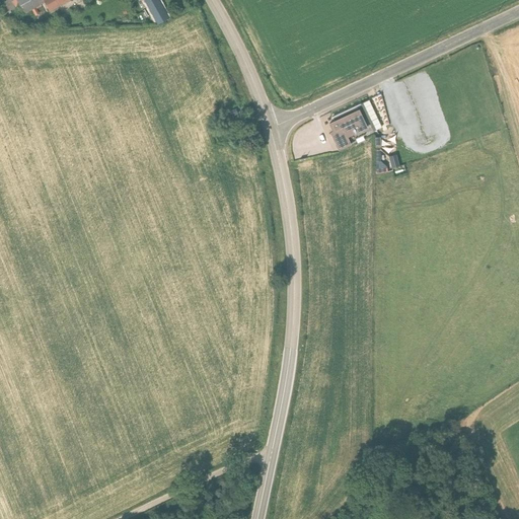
[(0,0),(0,7),(12,0),(17,0),(19,3),(25,12),(35,6),(36,8),(42,5),(41,3),(44,1),(49,10),(66,0),(0,0)]
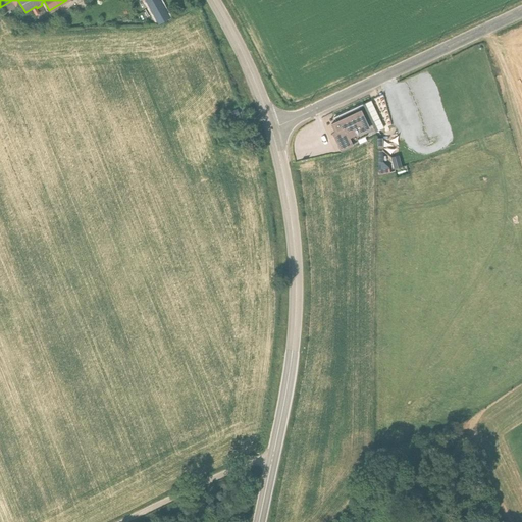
[(17,0),(12,0),(0,7),(0,8),(3,13),(19,3),(17,0)]
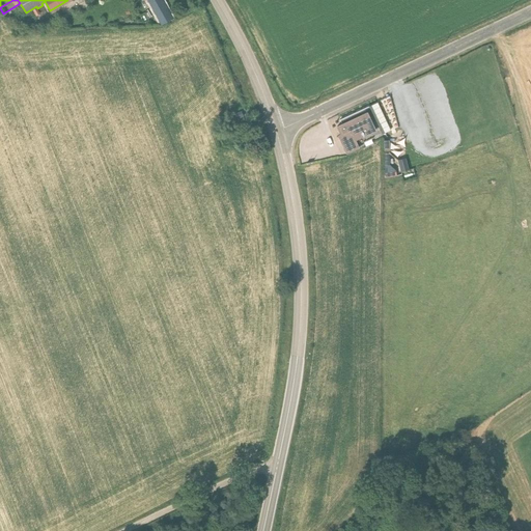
[(162,0),(146,0),(160,24),(172,18),(162,0)]
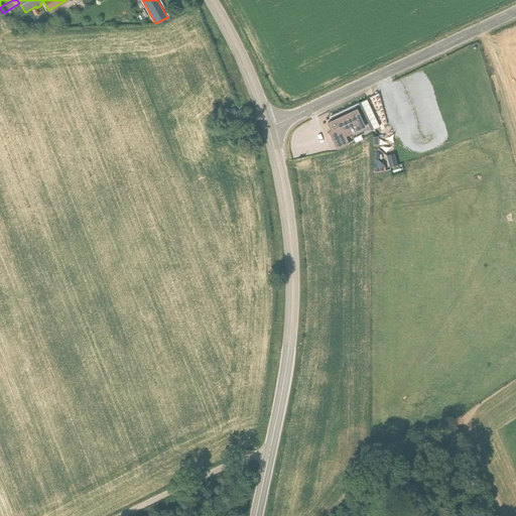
[(358,102),(371,129),(378,125),(366,98),(358,102)]
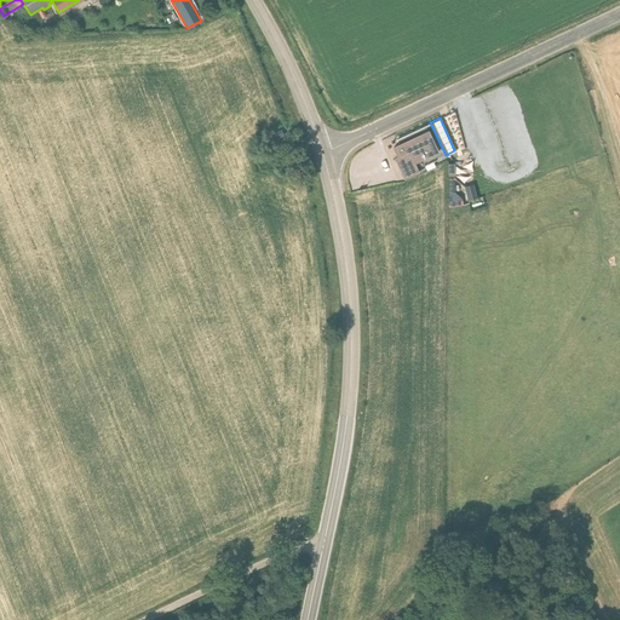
[(446,155),(430,122),(395,138),(397,144),(392,147),(397,155),(394,158),(403,177),(424,167),(423,166),(424,165),(432,161),(446,155)]
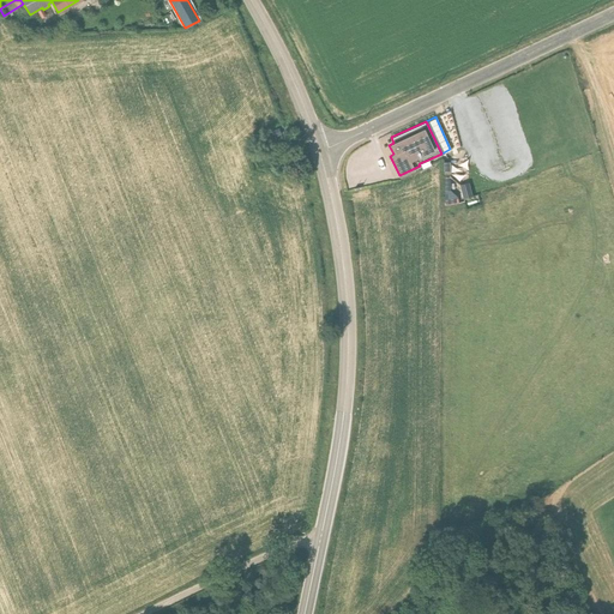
[(278,127),(271,130),(274,137),(281,133),(278,127)]
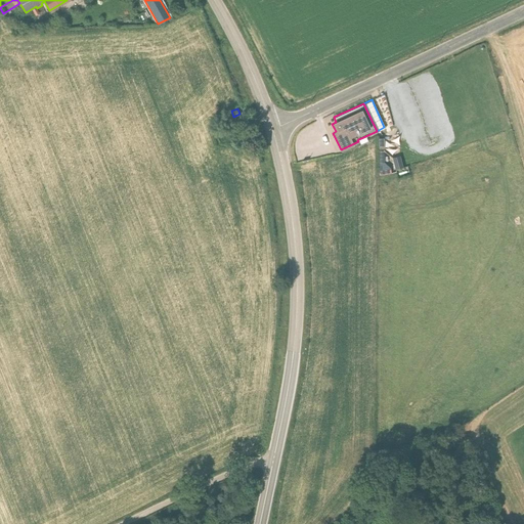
[(399,155),(391,157),(394,170),(402,168),(399,155)]
